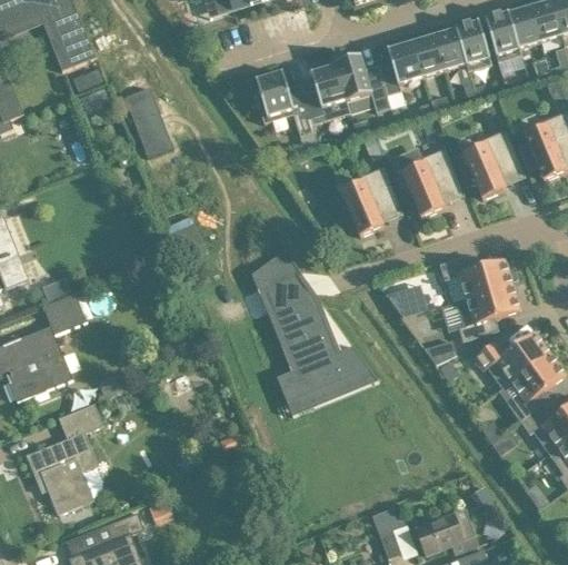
[(67,68),(96,57),(73,0),(0,0),(0,32),(46,13),(67,68)]
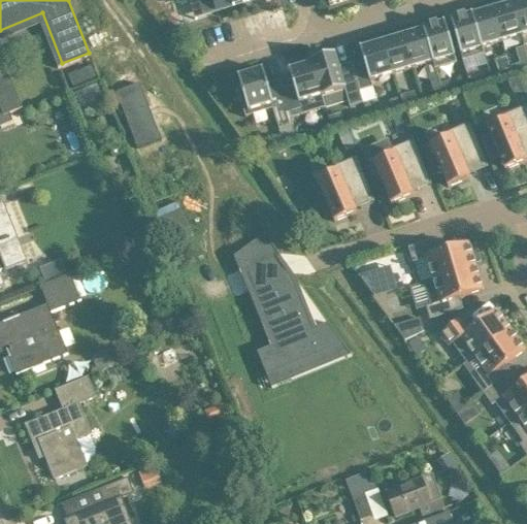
[(199,0),(202,9),(226,2),(232,0),(199,0)]
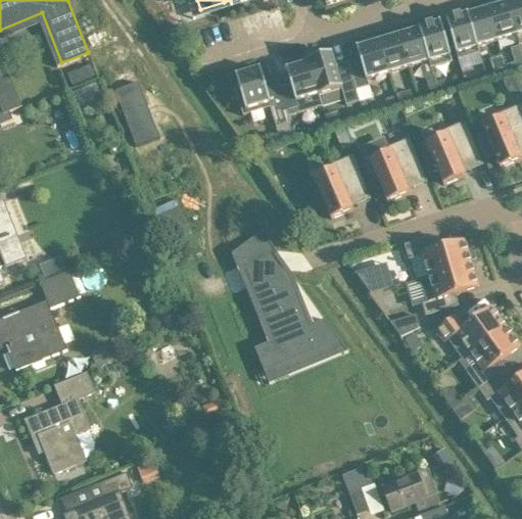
[(507,0),(487,5),(496,38),(516,33),(519,43),(520,43),(507,0)]
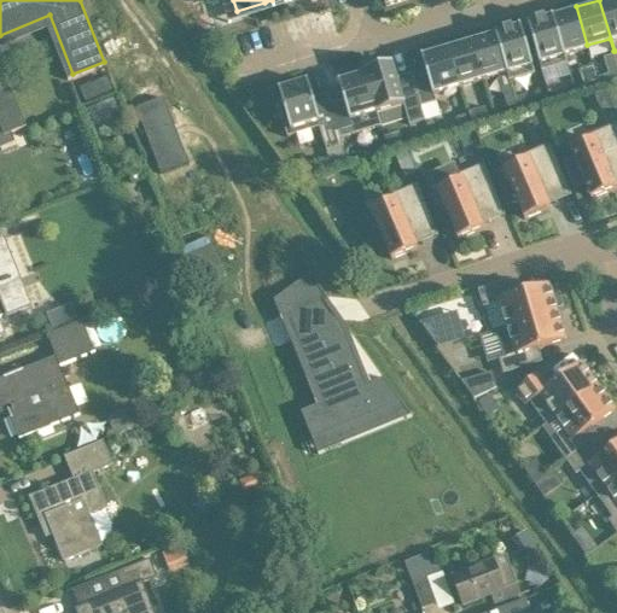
[(599,0),(615,51),(616,48),(616,0),(599,0)]
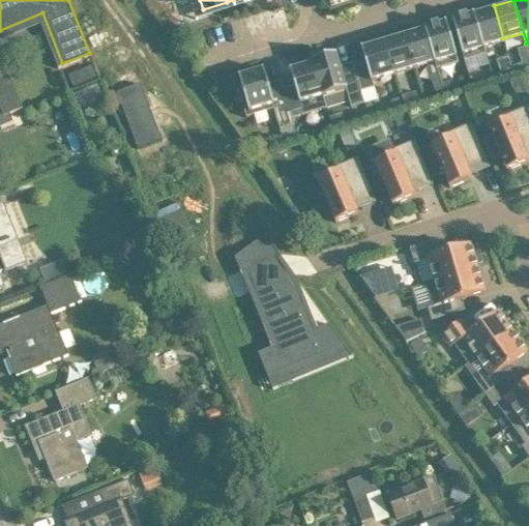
[(474,10),(472,10),(485,52),(486,52),(483,45),(503,38),(494,5),(474,11),(474,10)]
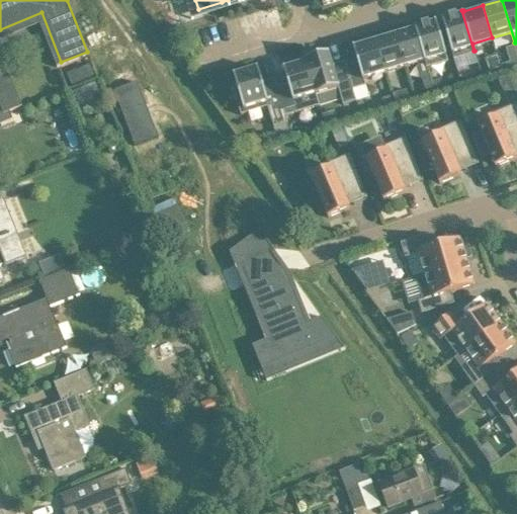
[(453,57),(474,51),(461,10),(441,17),(453,57)]
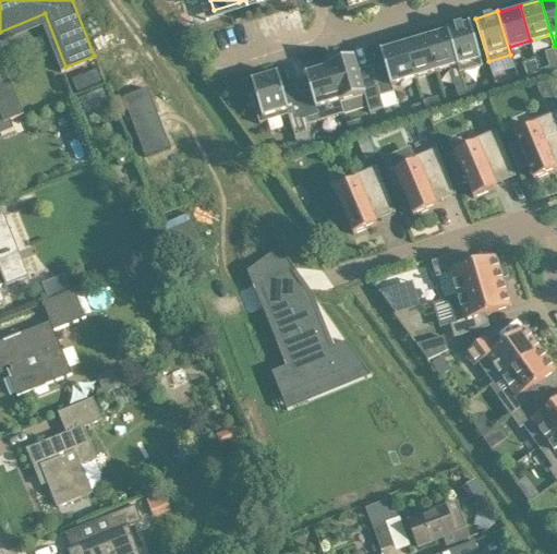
[(447,26),(459,70),(482,63),(469,20),(447,26)]
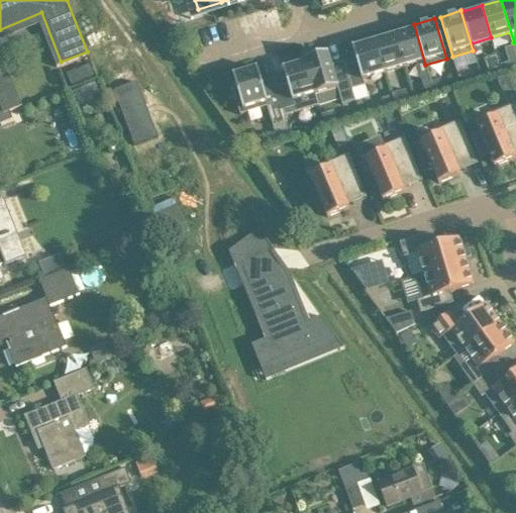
[(413,26),(394,31),(404,64),(423,59),(425,65),(414,24),(413,25),(413,26)]
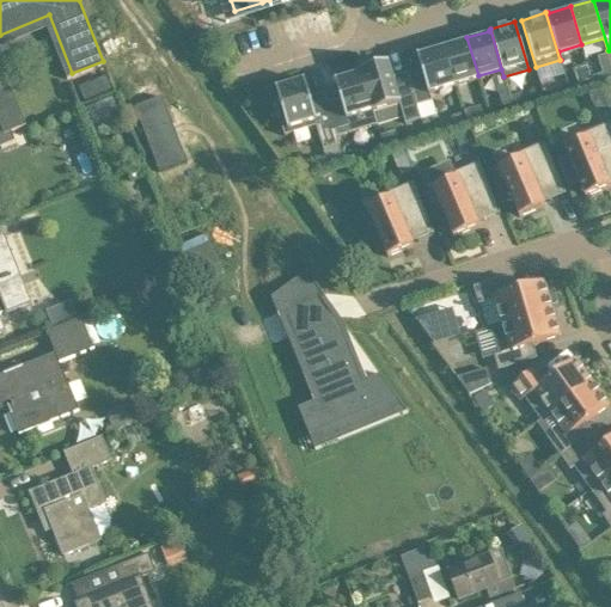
[(466,37),(443,44),(454,83),(478,75),(466,37)]
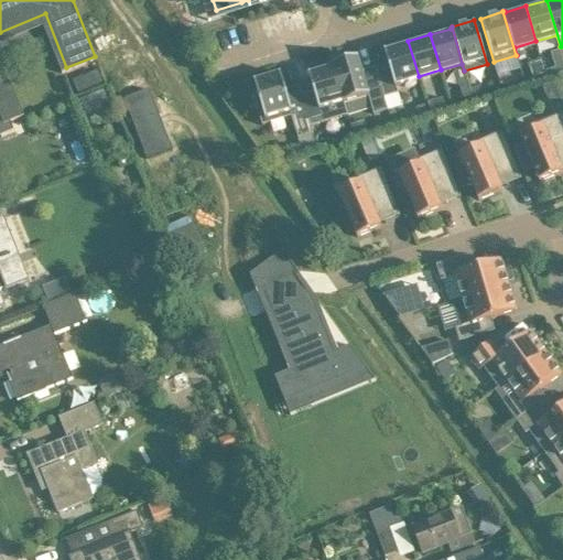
[(388,65),(376,70),(383,94),(397,90),(396,84),(419,76),(408,41),(383,49),(388,65)]
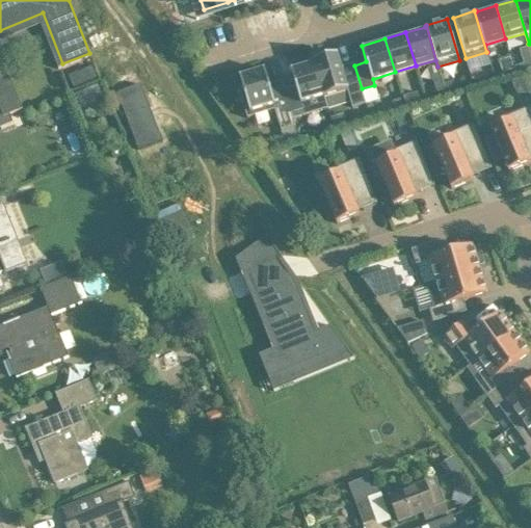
[(322,55),(313,58),(324,94),(346,87),(348,93),(362,88),(354,66),(353,60),(341,63),(336,47),(321,52),(322,55)]
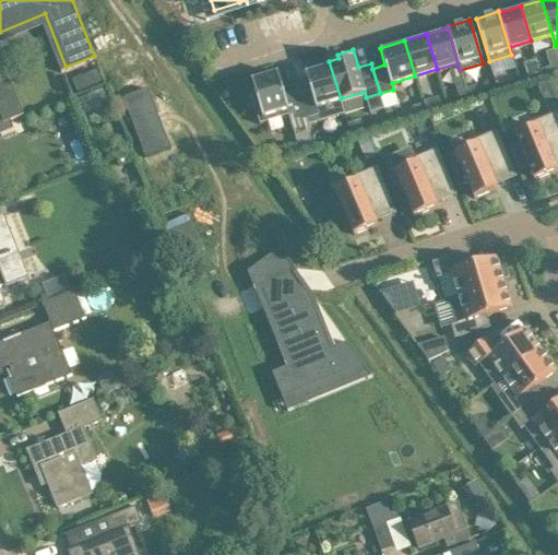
[(296,82),(295,82),(308,130),(309,129),(307,121),(344,110),(341,98),(329,61),(329,63),(305,70),(309,87),(298,91),(296,82)]
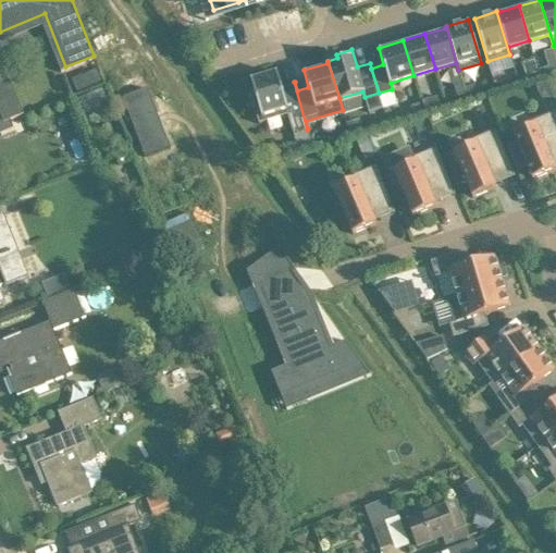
[(96,66),(71,76),(76,88),(100,78),(96,66)]
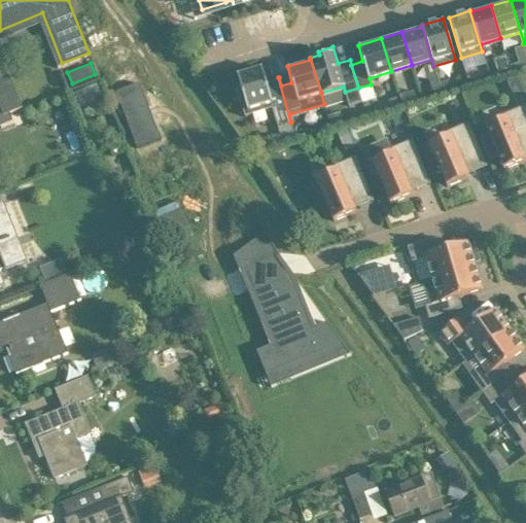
[(290,123),(278,77),(266,81),(261,66),(245,70),(244,68),(229,72),(234,88),(236,88),(244,113),(272,105),(278,126),(290,123)]
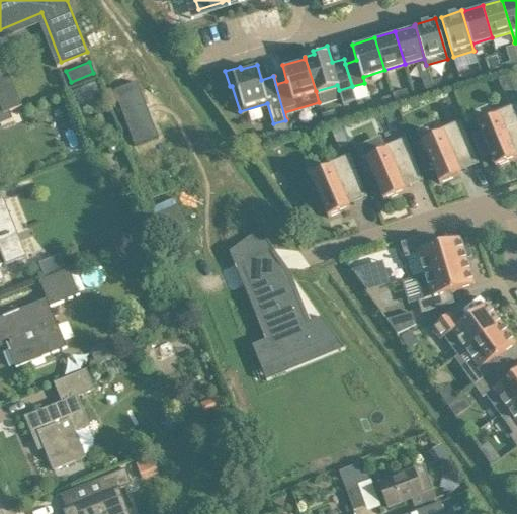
[(428,74),(421,77),(424,86),(431,84),(428,74)]
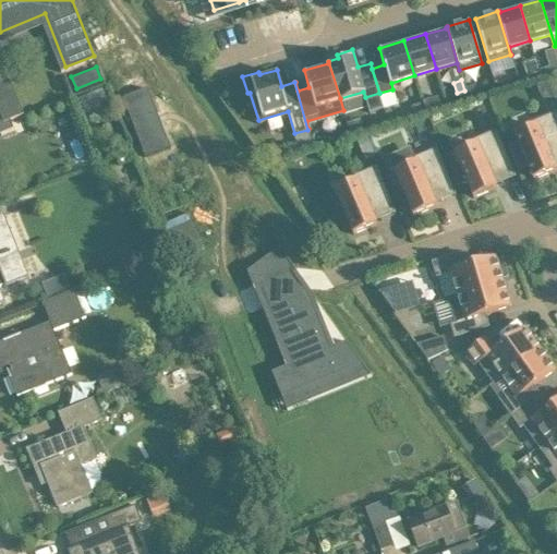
[(146,85),(121,94),(144,154),(169,144),(146,85)]
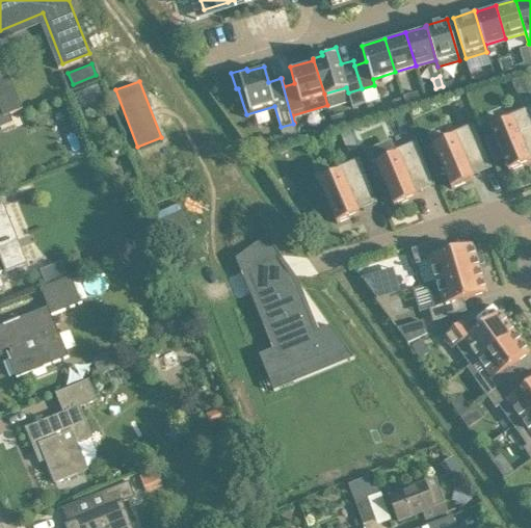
[(12,83),(0,87),(0,108),(2,114),(22,106),(12,83)]
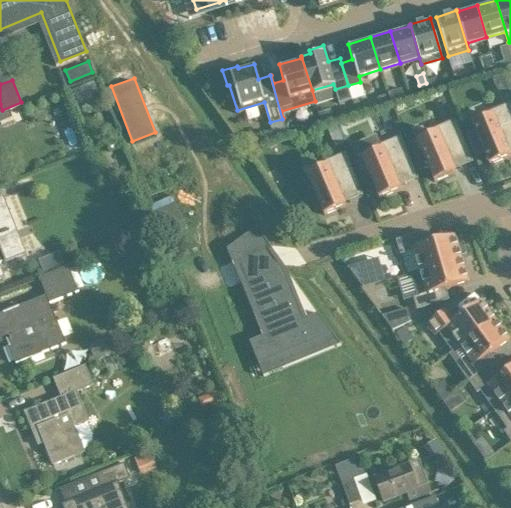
[(82,82),(72,86),(76,97),(87,93),(82,82)]
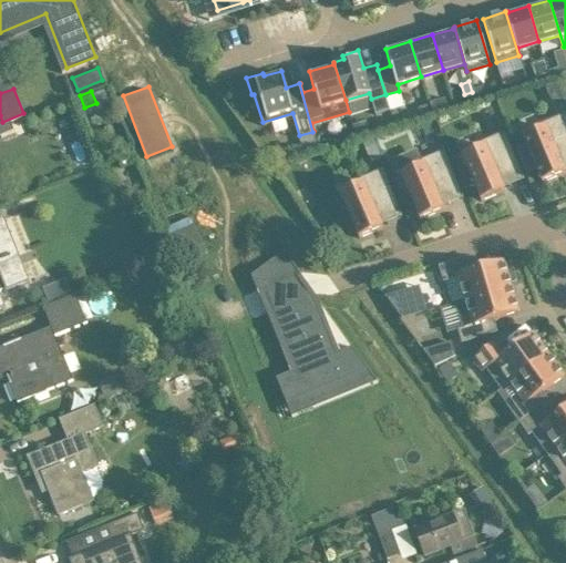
[(417,106),(419,116),(430,113),(426,103),(417,106)]
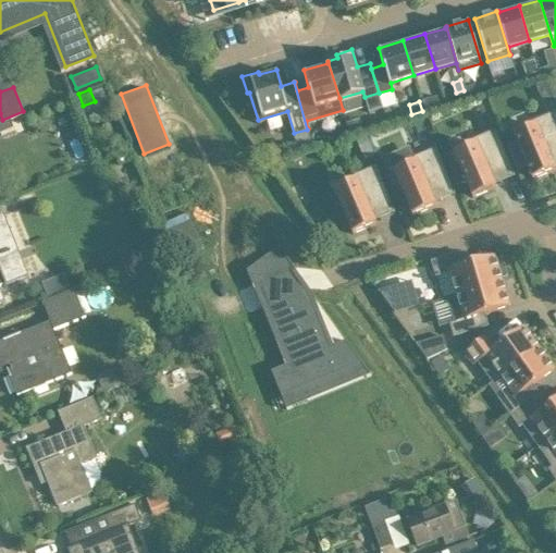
[(526,162),(532,176),(555,167),(552,160),(555,158),(555,112),(554,109),(533,118),(535,123),(514,132),(516,138),(526,162)]
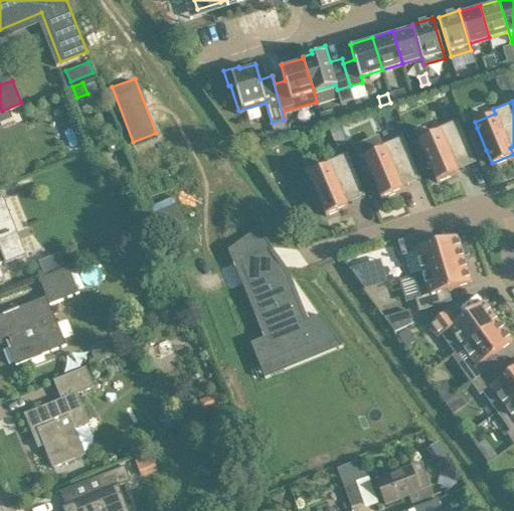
[(0,120),(0,122),(13,117),(12,115),(5,118),(2,111),(0,105),(0,120)]
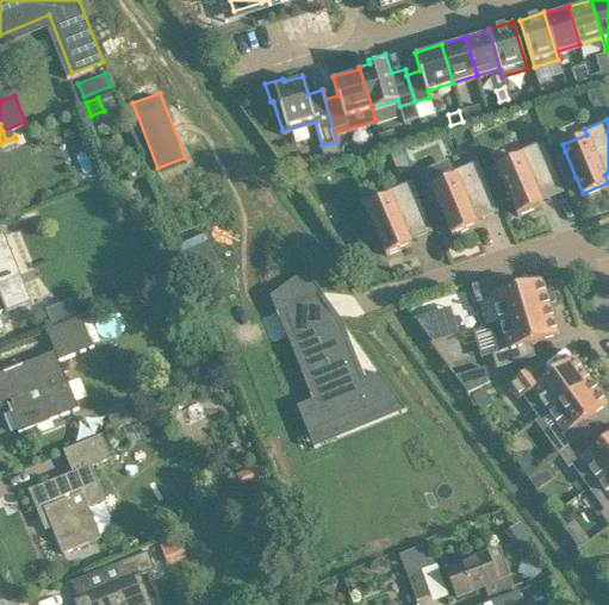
[(396,143),(392,130),(379,133),(384,147),(396,143)]
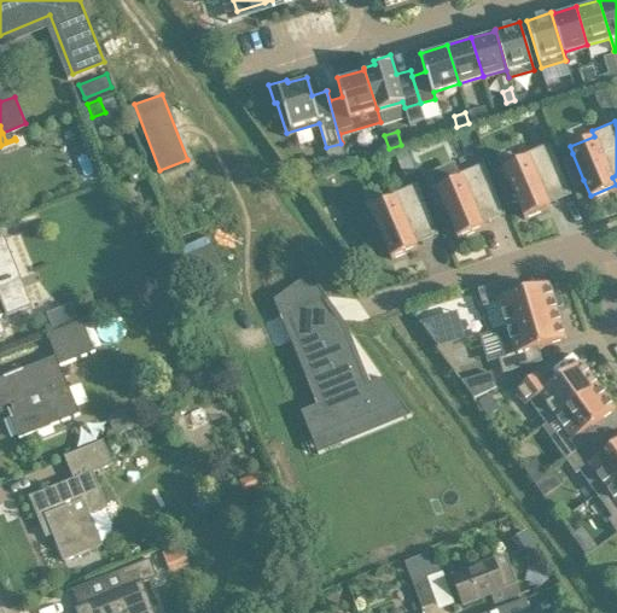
[(546,198),(568,190),(569,192),(570,192),(548,141),(525,151),(528,157),(504,167),(524,216),(549,205),(546,198)]
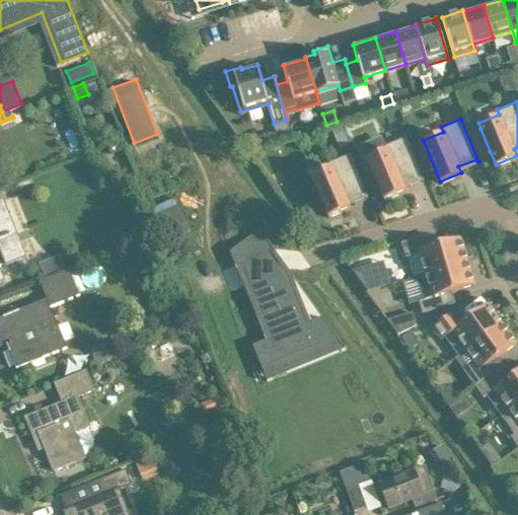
[(286,121),(274,124),(277,135),(290,131),(286,121)]
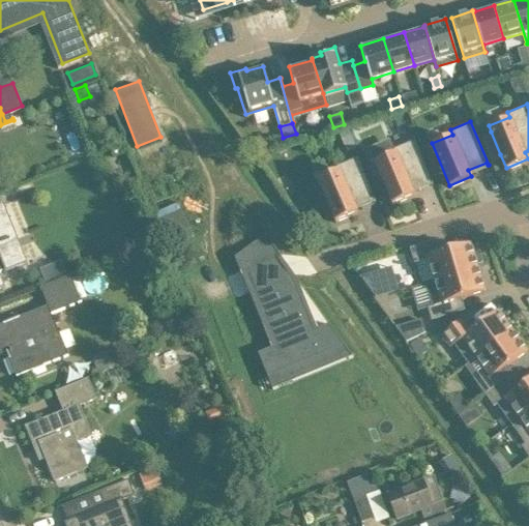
[(491,132),(482,135),(492,158),(500,154),(491,132)]
